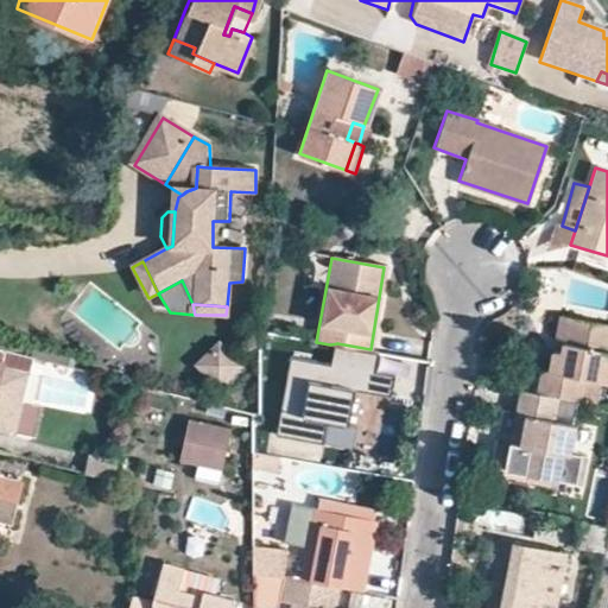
[(553,339),(562,340),(567,314),(557,312),(553,339)]
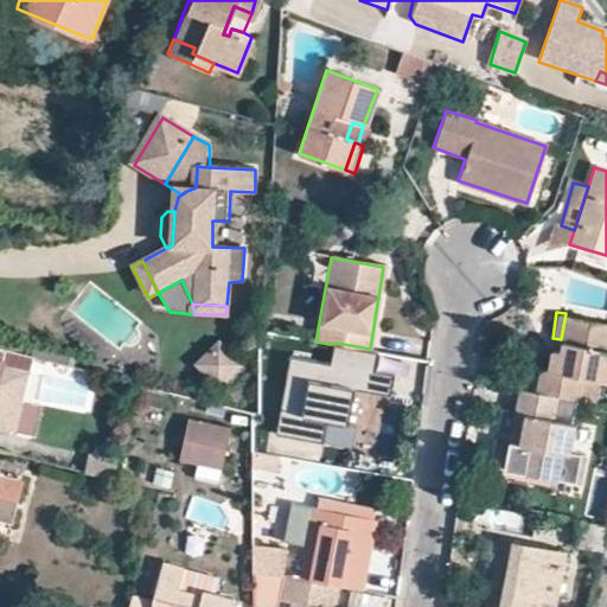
[(606,323),(566,313),(561,339),(553,338),(547,368),(540,365),(535,390),(574,398),(590,401),(595,377),(601,378),(606,349),(602,347),(606,323)]
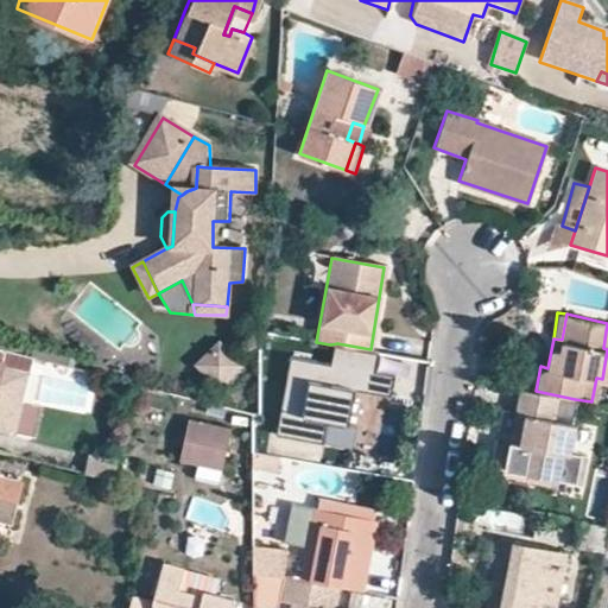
[(371,349),(337,343),(333,367),(296,361),(283,438),(325,445),(329,424),(350,428),(356,390),(394,396),(398,377),(380,373),(384,352),(371,349)]
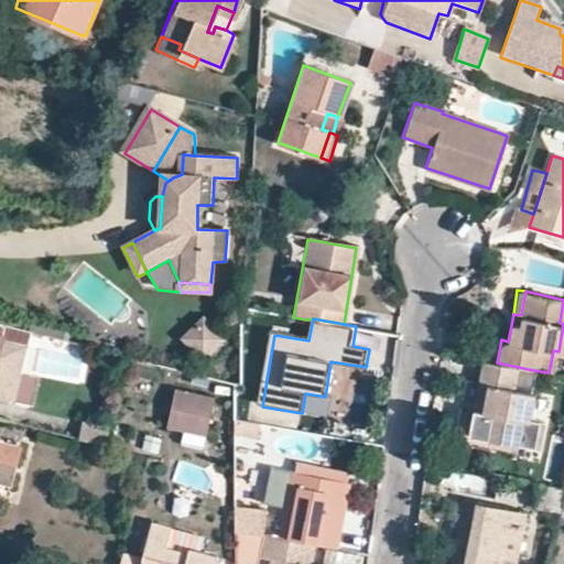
[(213,333),(202,321),(182,338),(193,350),(213,333)]
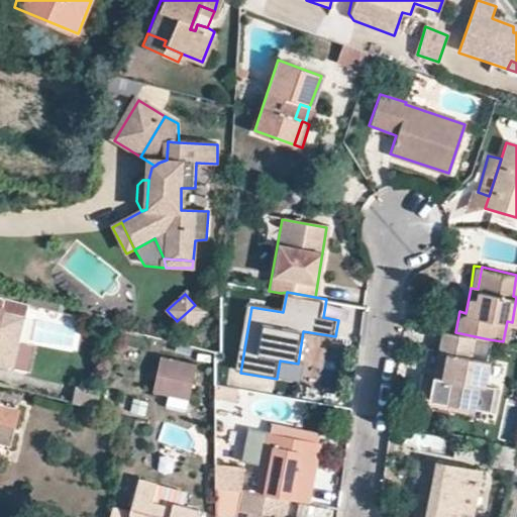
[(0,365),(11,368),(23,317),(10,314),(12,306),(0,302),(0,365)]
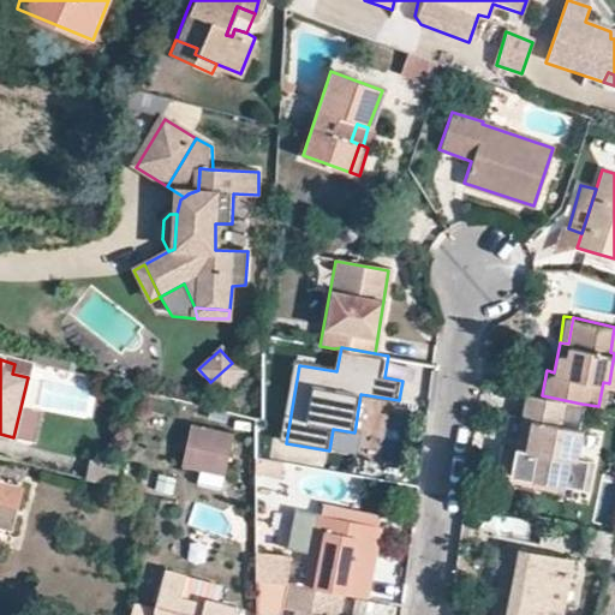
[(240,371),(232,363),(210,382),(219,393),(240,371)]
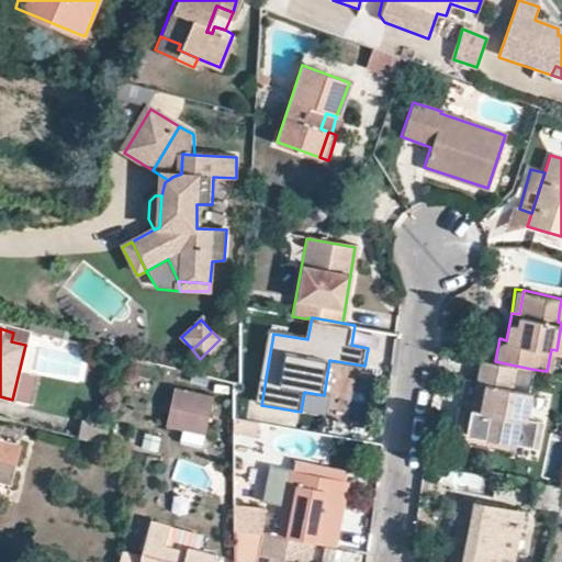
[(476,380),(485,381),(481,408),(471,407),(467,433),(470,433),(496,437),(514,441),(518,416),(526,417),(530,391),(528,390),(531,369),(495,361),(480,359),(476,380)]
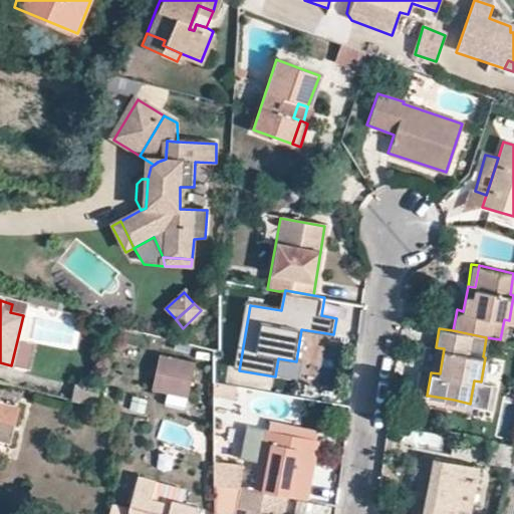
[(153,387),(185,394),(193,361),(161,353),(153,387)]
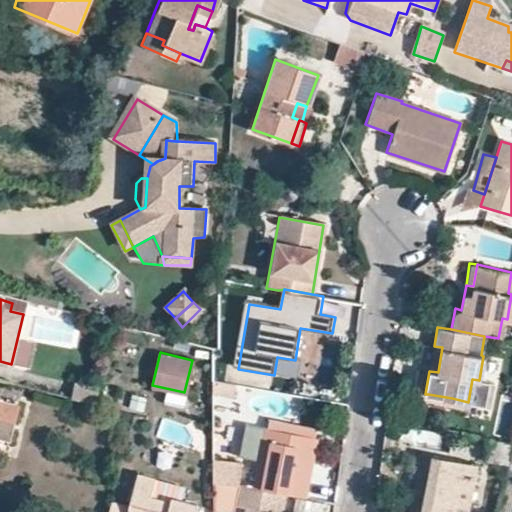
[(232,383),(209,379),(209,390),(230,393),(232,383)]
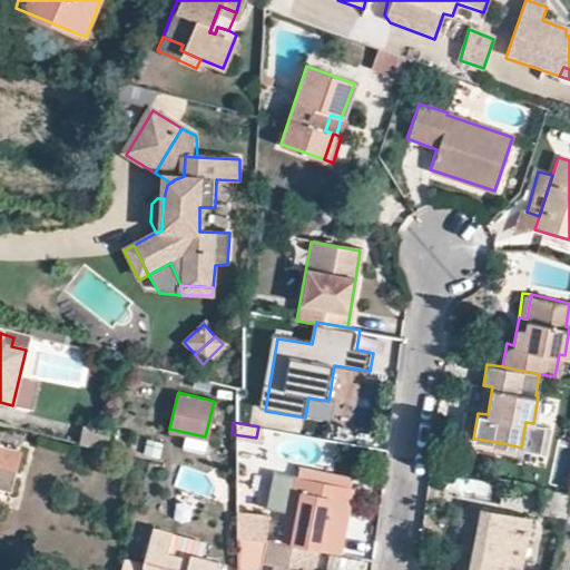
[(89,423),(86,436),(110,442),(114,429),(89,423)]
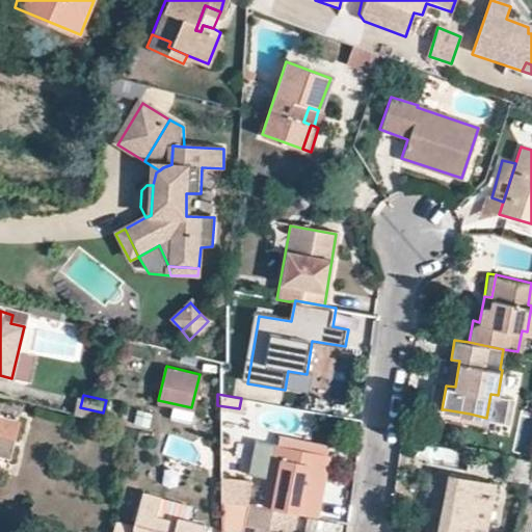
[(101,419),(113,421),(117,403),(106,400),(103,413),(101,419)]
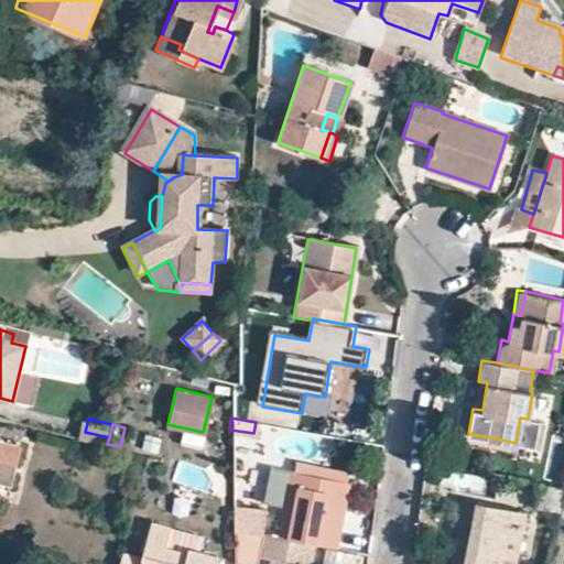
[(496,449),(498,438),(472,434),(469,445),(496,449)]
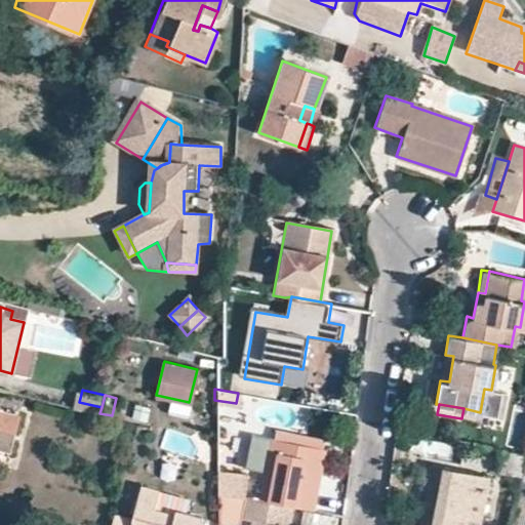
[(0,431),(12,434),(17,415),(0,410),(0,431)]
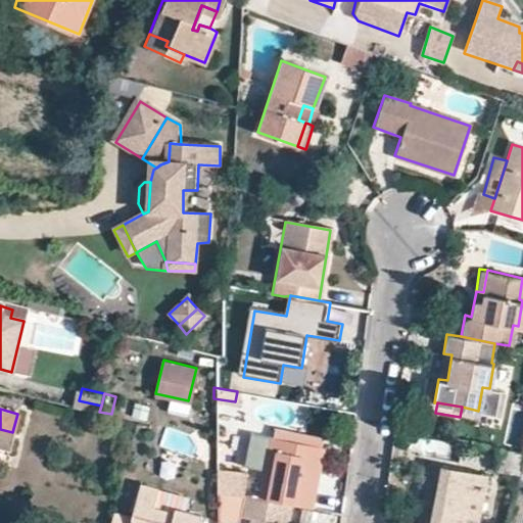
[(323,439),(272,429),(270,436),(314,445),(322,446),(323,439)]
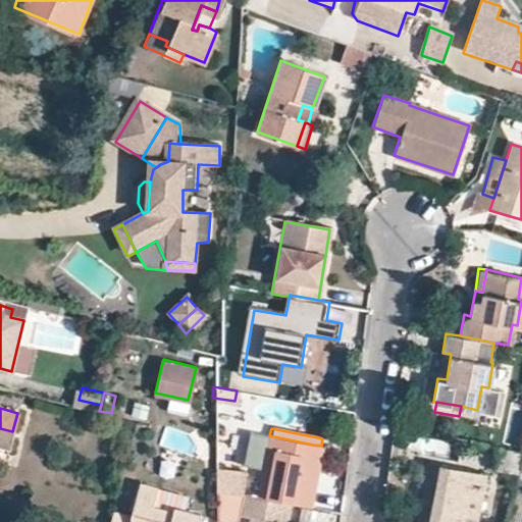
[(269,435),(252,432),(247,462),(263,465),(269,435)]
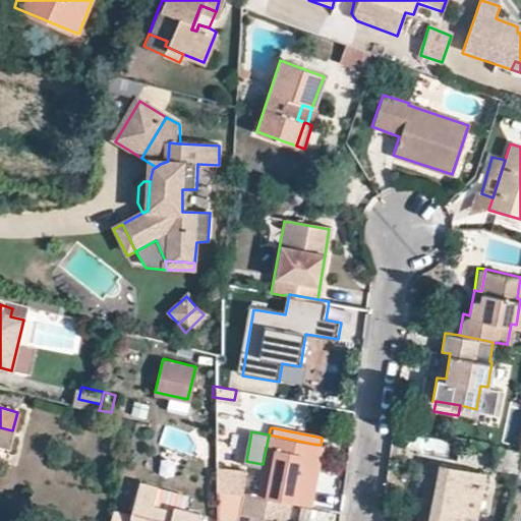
[(309,498),(313,476),(321,445),(312,444),(269,435),(263,464),(255,496),(288,503),(308,507),(309,498)]
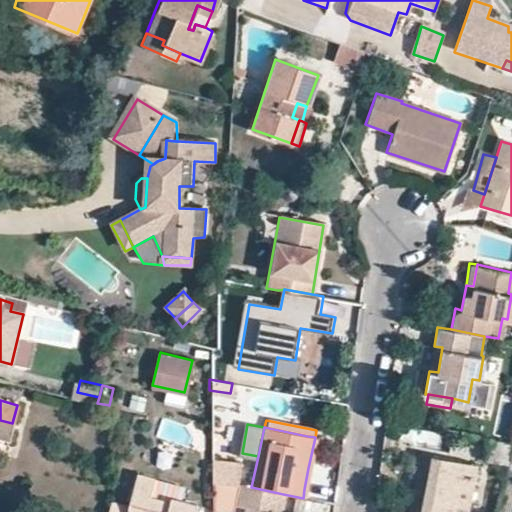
[(463,511),(473,461),(420,452),(407,511),(463,511)]
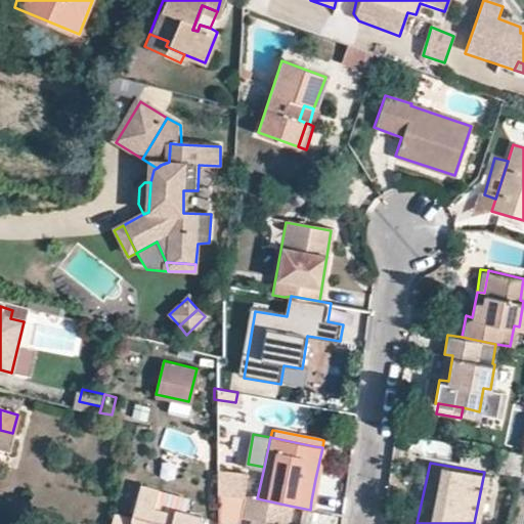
[(247,475),(219,470),(219,491),(242,495),(243,496),(247,475)]
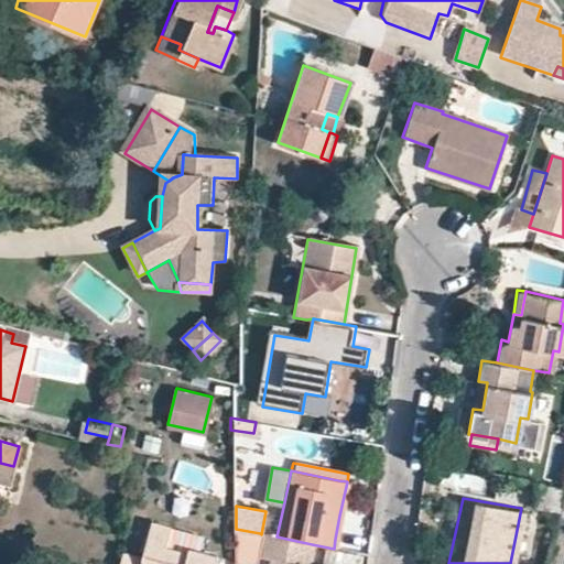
[(185,538),(184,543),(167,538),(173,519),(151,513),(143,548),(123,541),(117,563),(216,563),(215,545),(198,541),(185,538)]
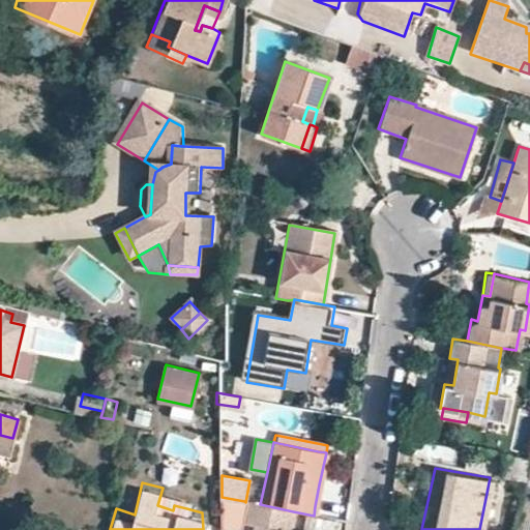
[(173,510),(174,505),(186,508),(190,495),(163,488),(157,505),(173,510)]
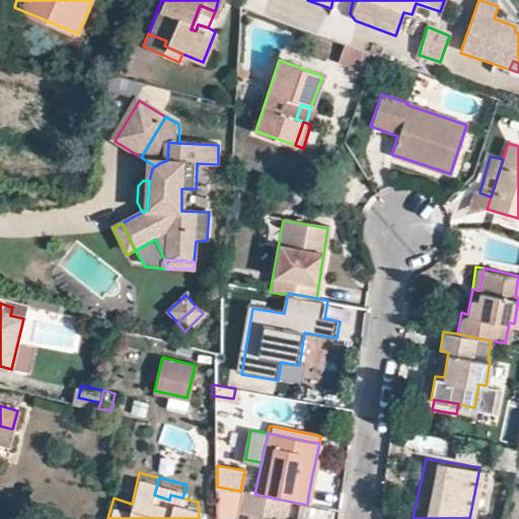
[(283,518),(287,501),(254,494),(240,492),(239,491),(236,511),(249,515),(248,518),(283,518)]
